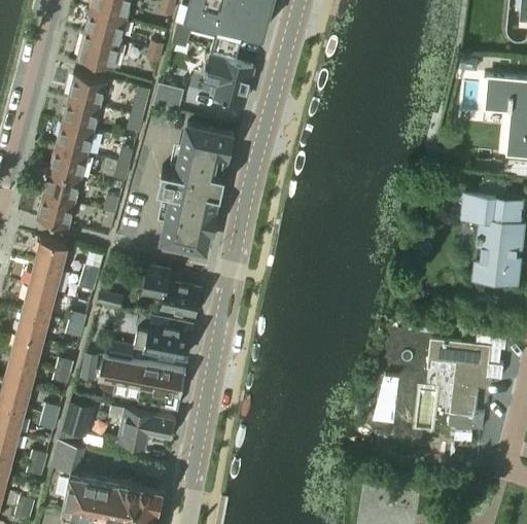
[(125,19),(129,0),(94,0),(92,9),(125,19)]
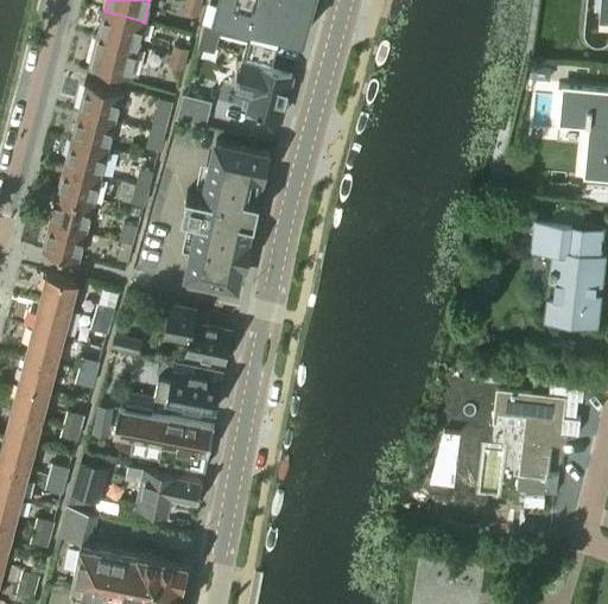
[(210,0),(200,40),(264,58),(272,61),(280,33),(302,39),(304,40),(315,0),(210,0)]
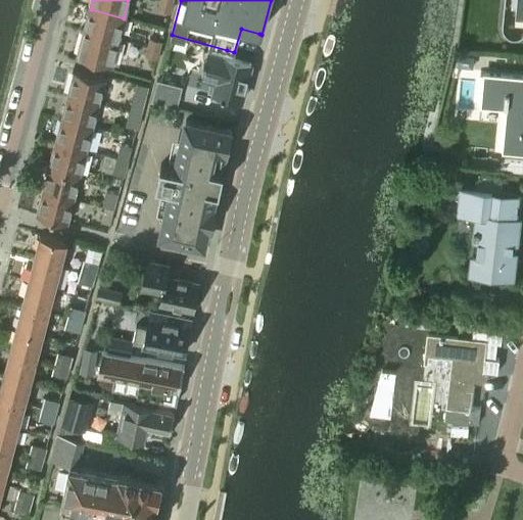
[(522,0),(512,0),(512,8),(518,9),(517,14),(522,14),(522,0)]
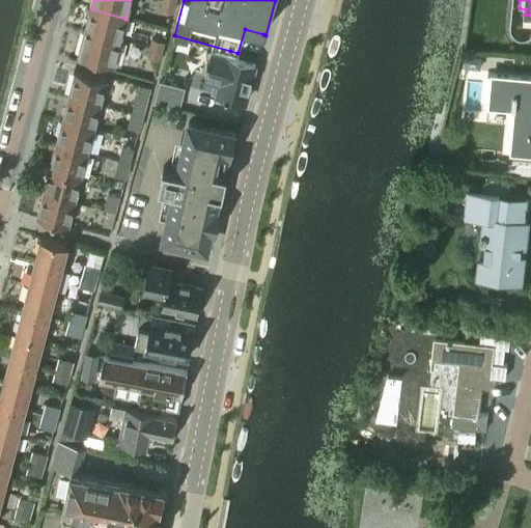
[(172,16),(174,5),(162,2),(160,12),(172,16)]
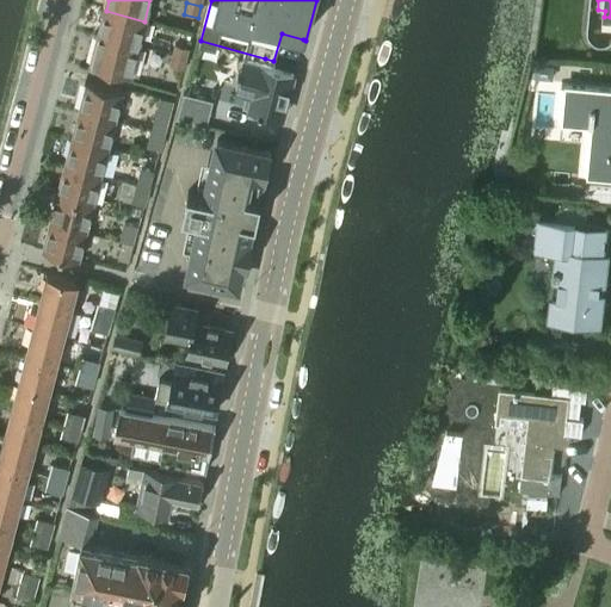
[(137,49),(144,22),(106,11),(99,38),(137,49)]
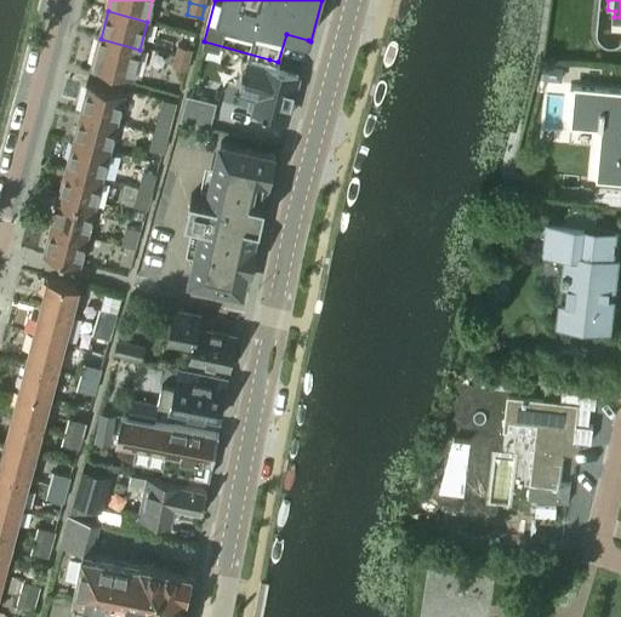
[(132,79),(140,50),(101,39),(93,68),(132,79)]
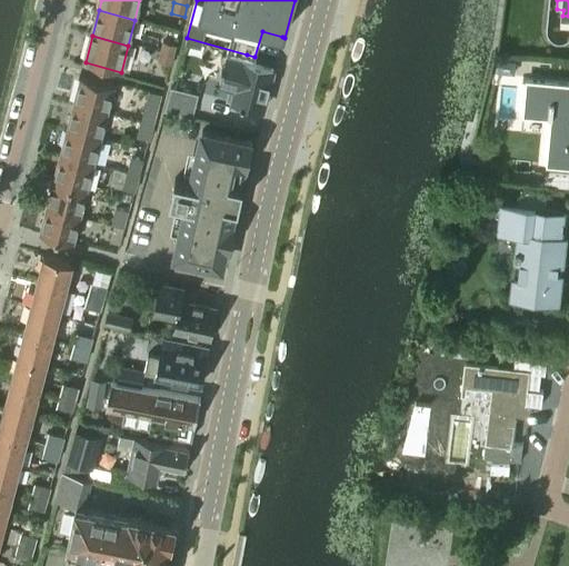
[(173,57),(176,48),(161,45),(160,53),(173,57)]
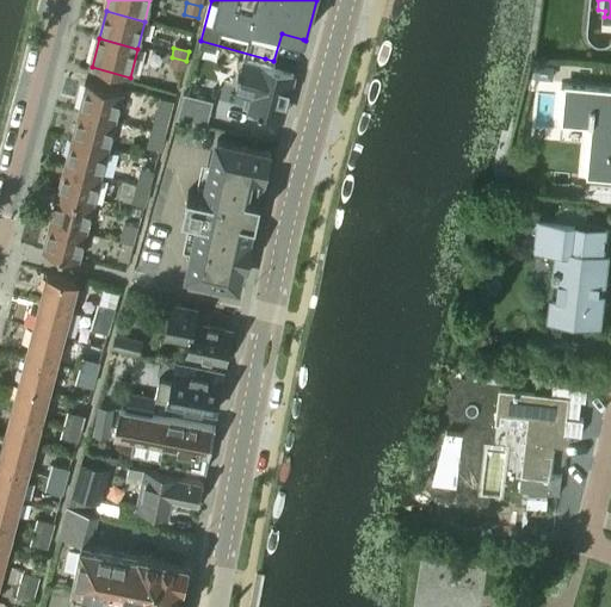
[(184,73),(186,61),(172,57),(168,70),(184,73)]
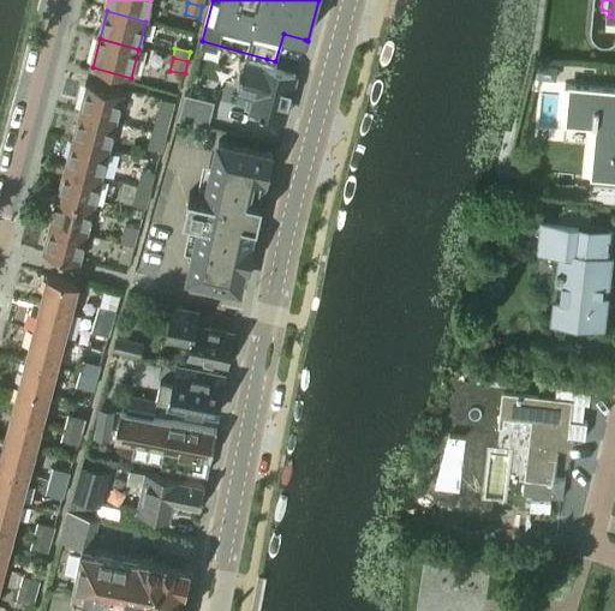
[(245,64),(236,95),(249,99),(245,111),(251,112),(250,113),(260,115),(260,117),(263,118),(264,117),(284,123),(296,78),(245,64)]
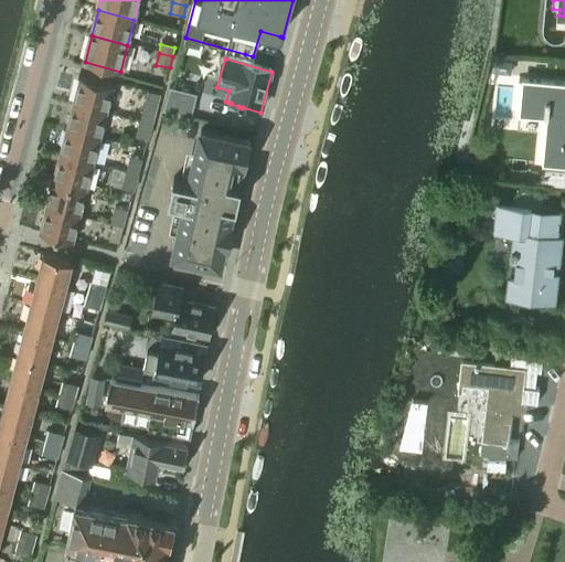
[(106,114),(113,87),(81,78),(73,106),(106,114)]
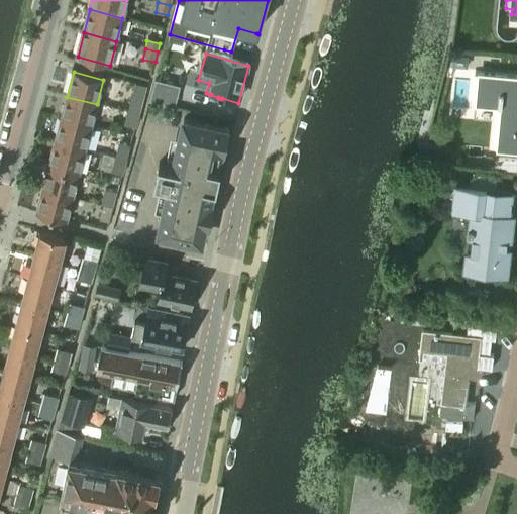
[(516,78),(478,75),(475,106),(501,108),(497,151),(516,153),(516,78)]
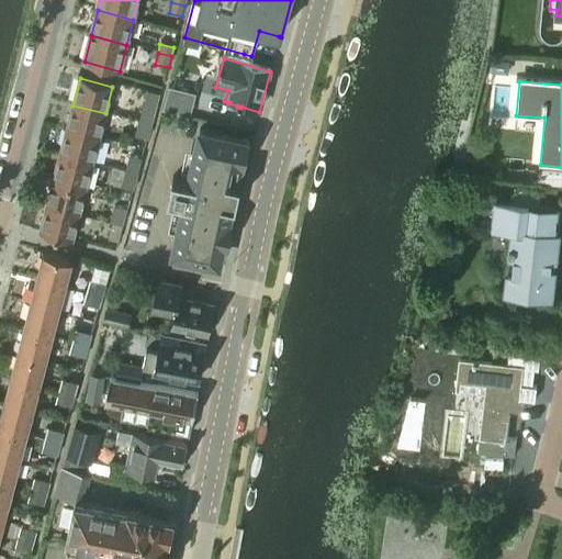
[(169,88),(164,110),(190,118),(195,94),(169,88)]
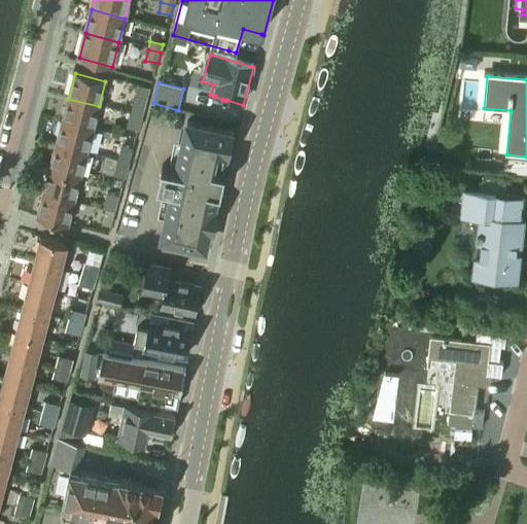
[(142,117),(149,91),(137,88),(130,114),(142,117)]
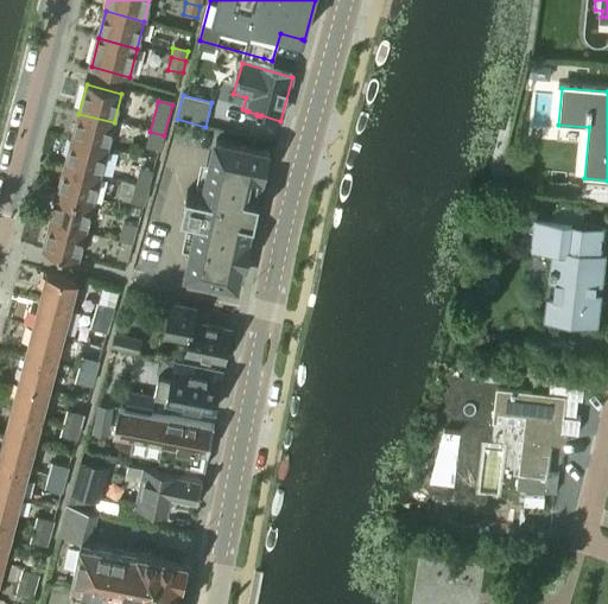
[(107,150),(114,122),(78,114),(71,141),(107,150)]
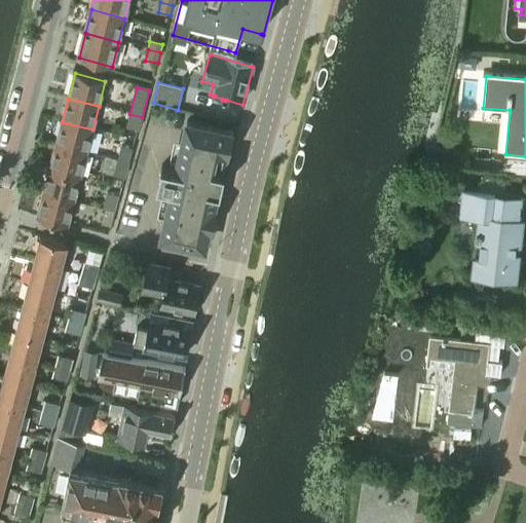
[(138,132),(142,117),(129,114),(126,128),(138,132)]
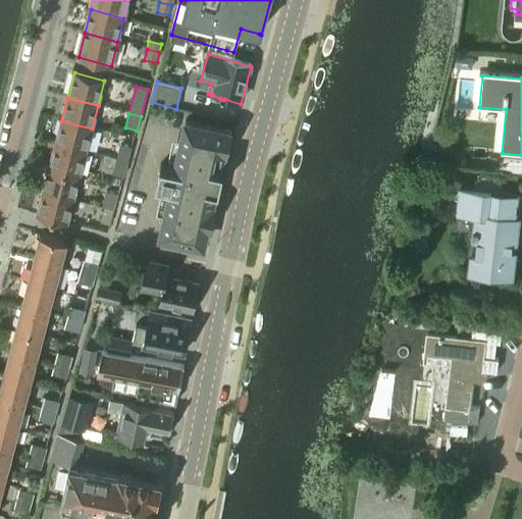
[(86,153),(92,128),(61,121),(55,145),(86,153)]
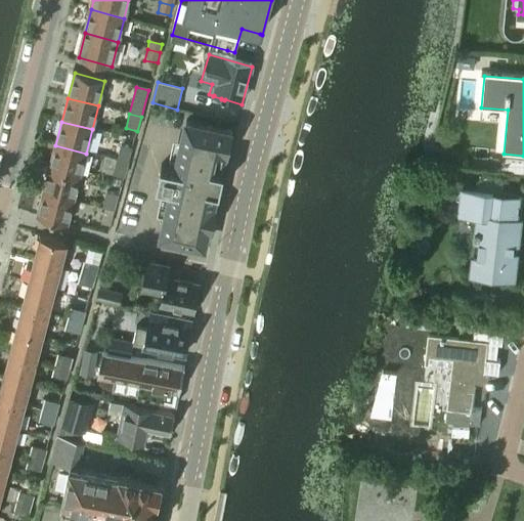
[(227,154),(232,133),(186,123),(175,170),(161,167),(156,187),(171,190),(161,239),(199,247),(200,244),(206,245),(209,229),(211,229),(216,209),(213,209),(217,191),(219,191),(224,171),(222,171),(226,154),(227,154)]
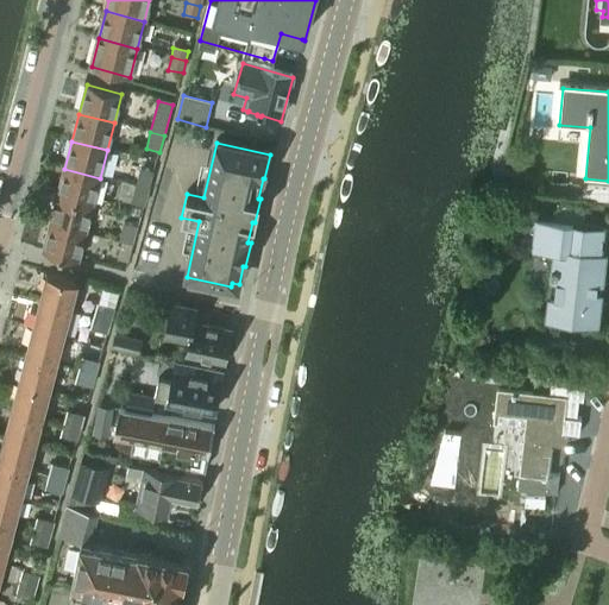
[(93,206),(100,178),(64,169),(57,196),(93,206)]
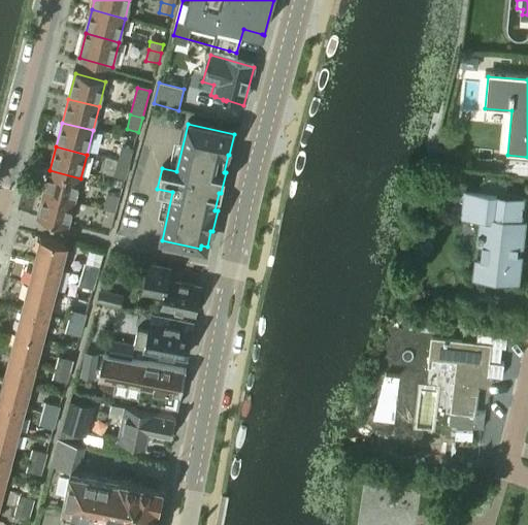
[(129,165),(133,151),(121,149),(118,162),(129,165)]
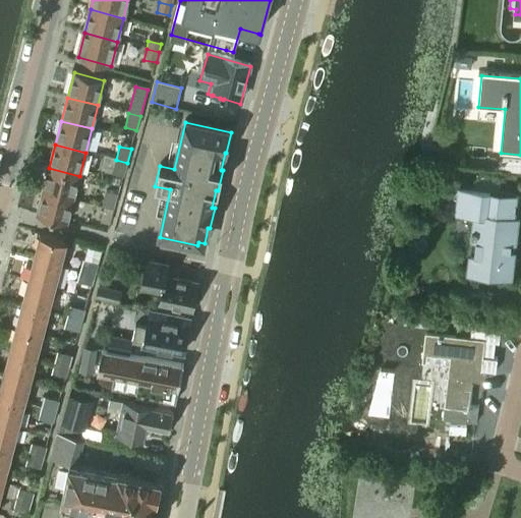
[(124,178),(127,163),(116,160),(112,175),(124,178)]
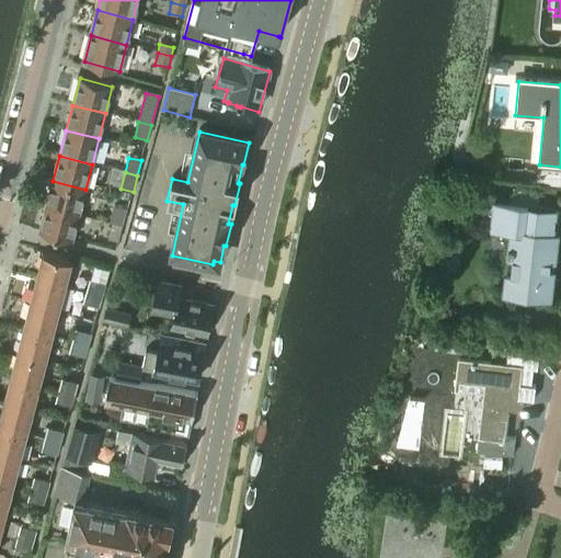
[(560,186),(560,177),(541,174),(537,179),(537,185),(560,186)]
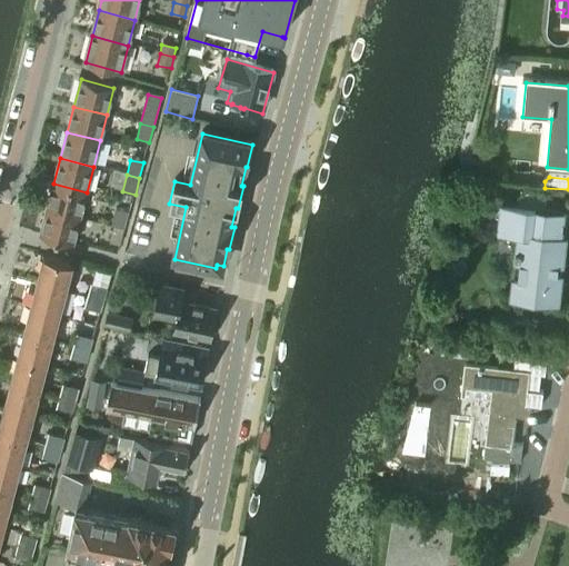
[(80,218),(87,192),(53,184),(47,209),(80,218)]
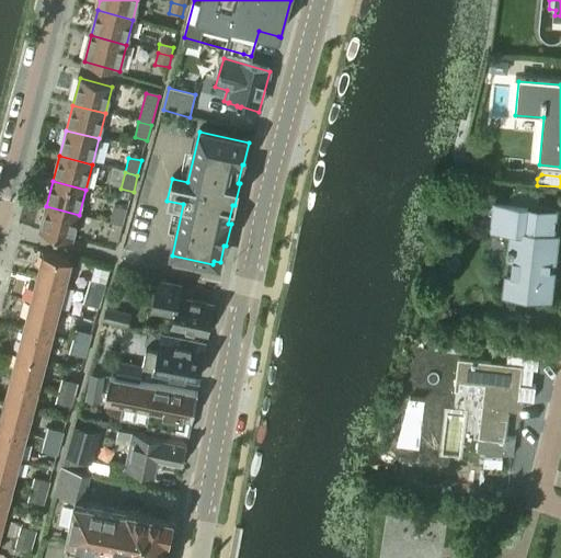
[(550,298),(557,236),(552,235),(554,212),(494,205),(491,230),(510,232),(506,259),(512,259),(511,274),(504,273),(502,293),(550,298)]
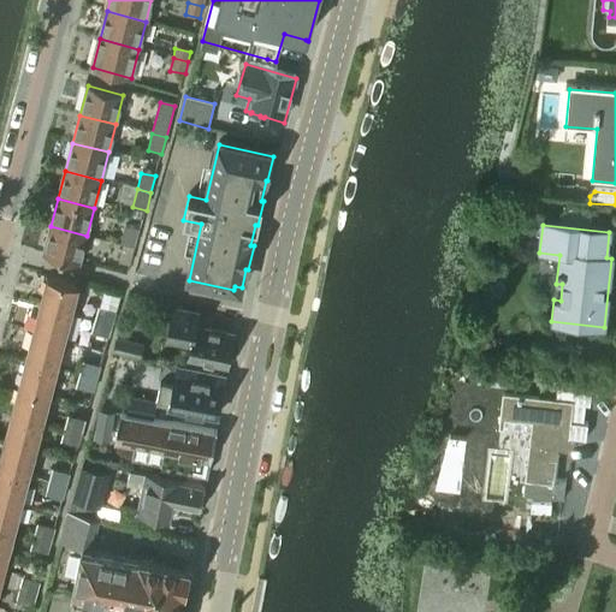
[(78,265),(87,236),(51,226),(43,255),(78,265)]
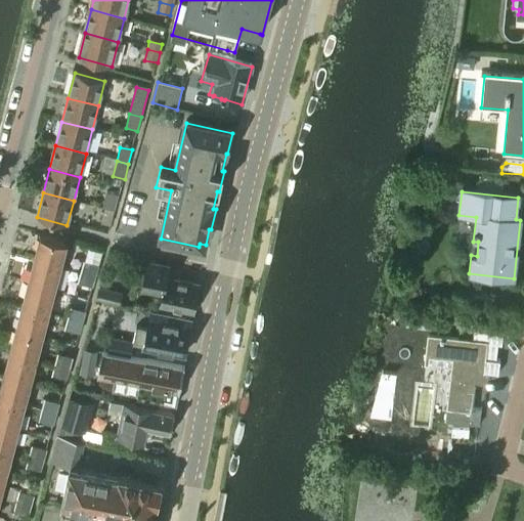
[(114,211),(118,197),(106,193),(102,209),(104,209),(114,211)]
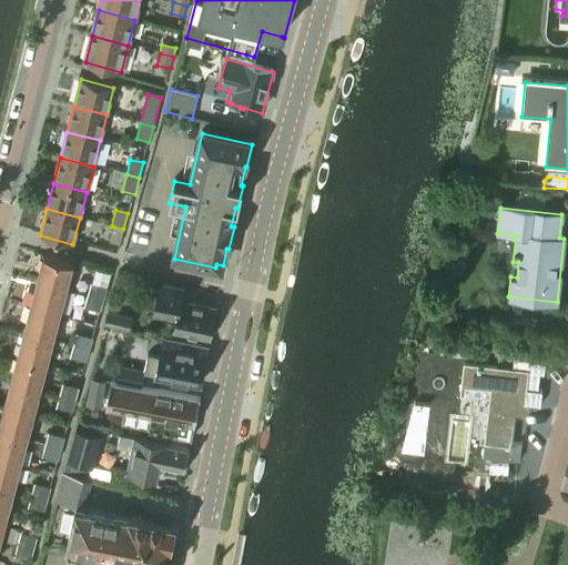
[(119,246),(123,229),(113,226),(109,244),(119,246)]
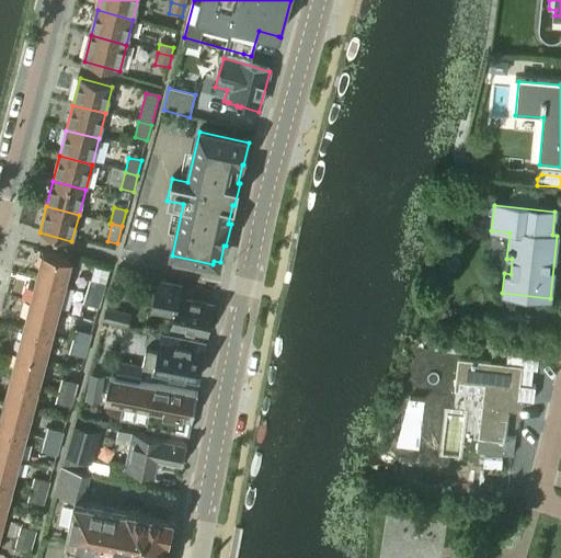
[(64,288),(70,262),(43,255),(36,281),(64,288)]
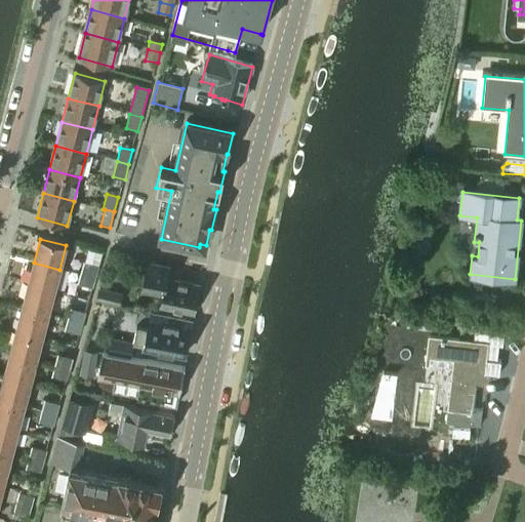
[(95,279),(102,255),(88,251),(81,275),(95,279)]
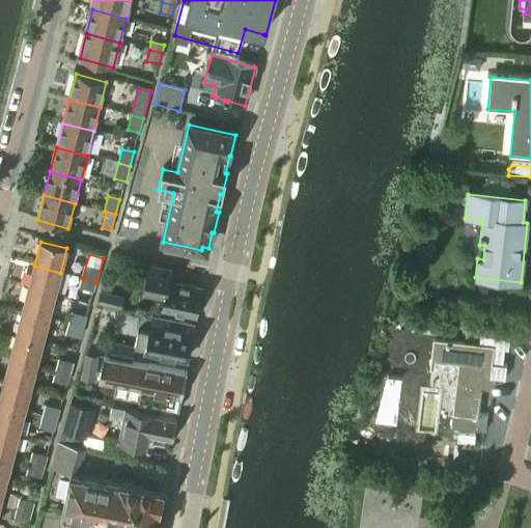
[(54,296),(60,273),(34,266),(28,289),(54,296)]
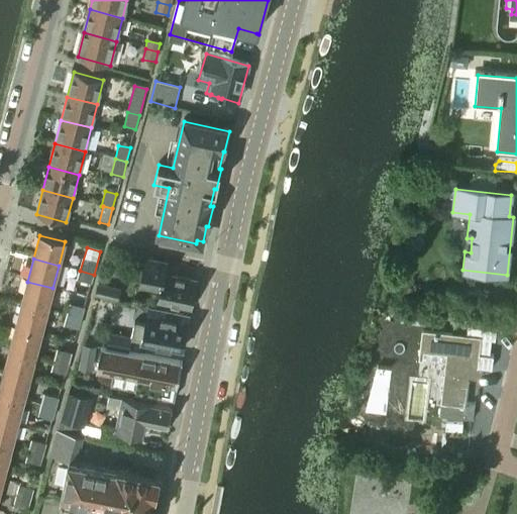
[(139,284),(138,286),(162,291),(160,302),(191,308),(192,305),(194,305),(196,297),(193,295),(196,284),(196,282),(177,279),(178,277),(166,275),(168,264),(144,259),(139,284)]
